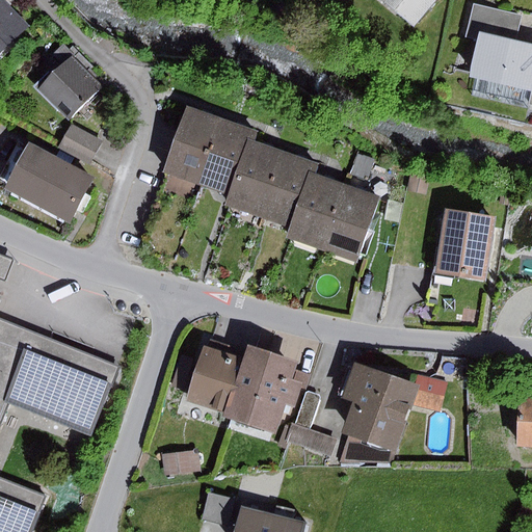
[(2,0),(0,0),(0,52),(28,26),(2,0)]
